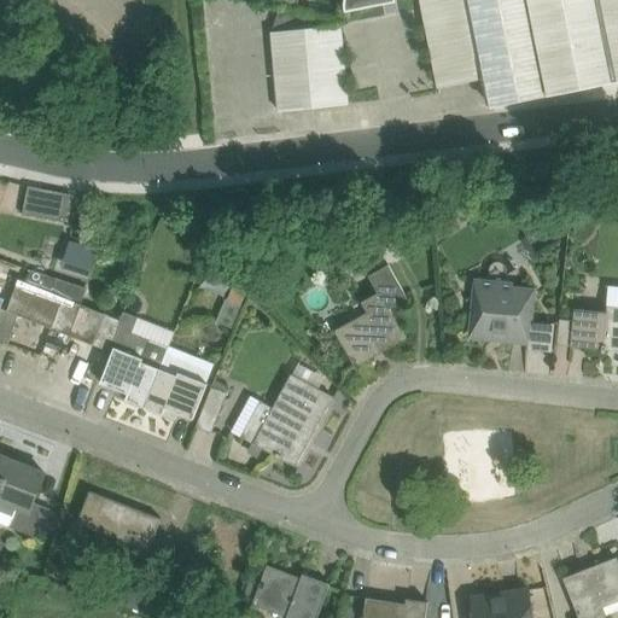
[(344,0),(344,1),(347,11),(385,4),(383,0),(344,0)]
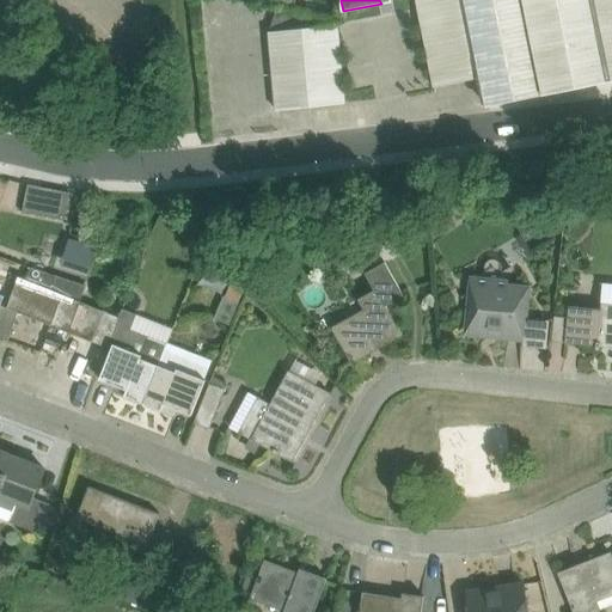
[(611,79),(611,0),(416,0),(435,87),(482,77),(488,105),(611,79)]
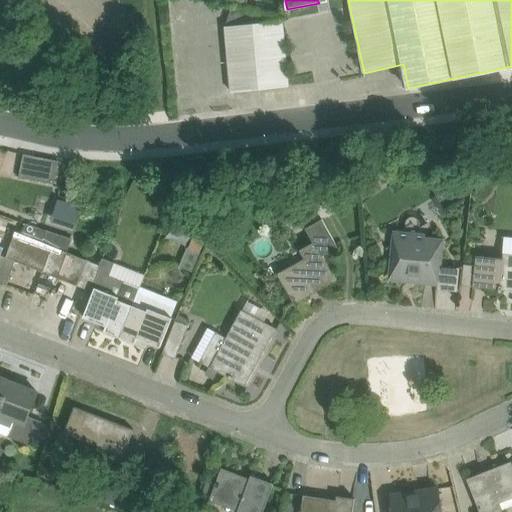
[(234,4),(226,27),(232,92),(289,86),(283,21),(254,11),(234,4)]
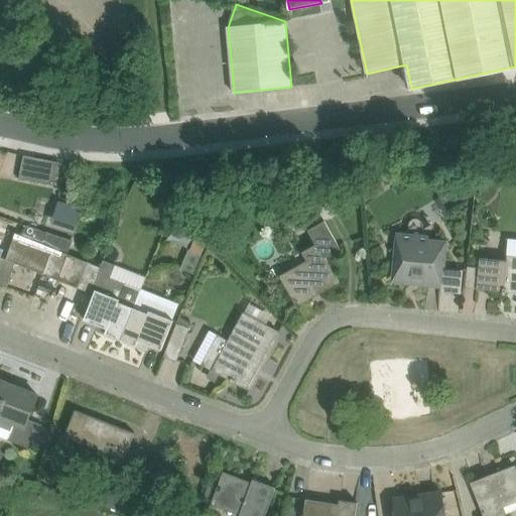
[(19,179),(53,185),(58,162),(24,156),(19,179)]
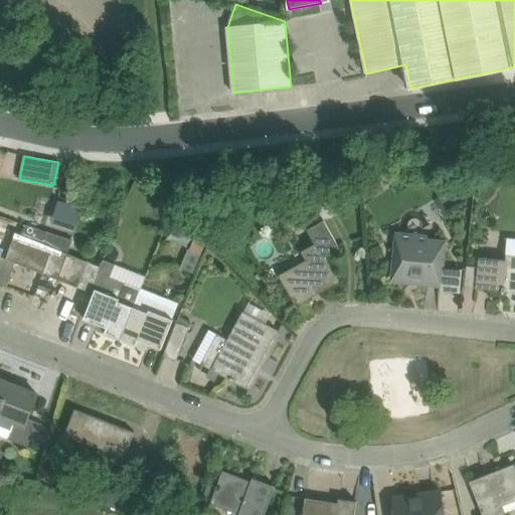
[(468,167),(448,167),(448,175),(468,176),(468,167)]
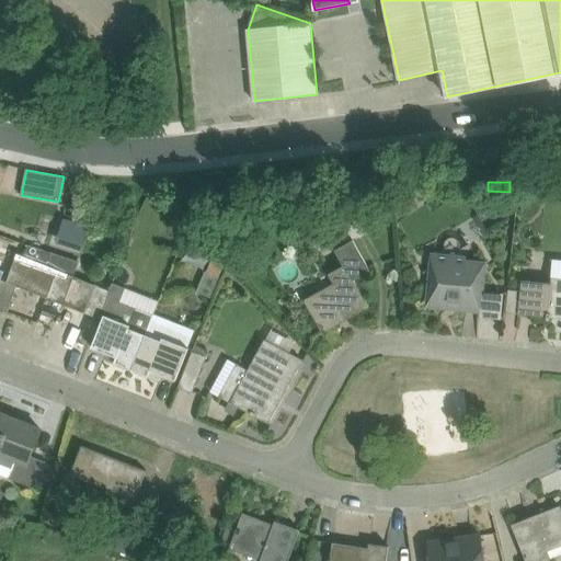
[(400,198),(410,213),(419,206),(408,192),(400,198)]
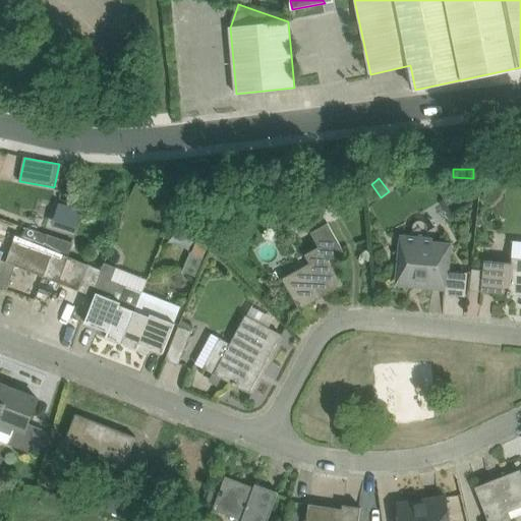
[(193,226),(179,221),(175,232),(188,237),(193,226)]
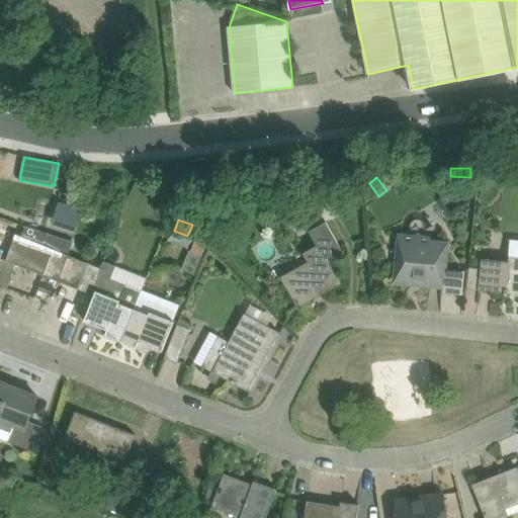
[(309,261),(281,276),(298,307),(315,298),(314,296),(320,292),(321,294),(341,283),(327,258),(342,250),(327,222),(311,231),(318,245),(304,252),(309,261)]
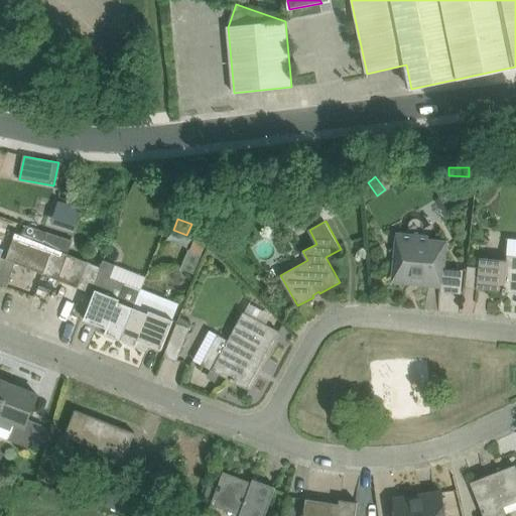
[(0,256),(16,262),(15,264),(92,290),(101,266),(68,254),(72,241),(25,226),(22,236),(0,227),(0,256)]
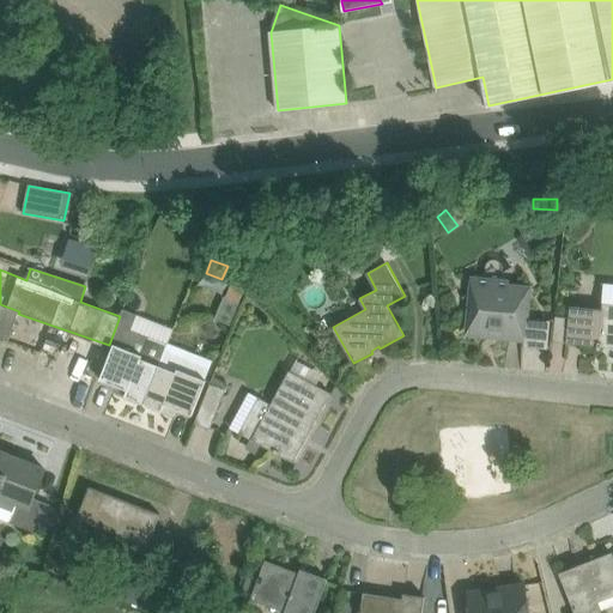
[(474,275),(471,309),(468,333),(496,335),(496,332),(504,333),(504,337),(526,338),(530,285),(510,283),(510,279),(474,275)]
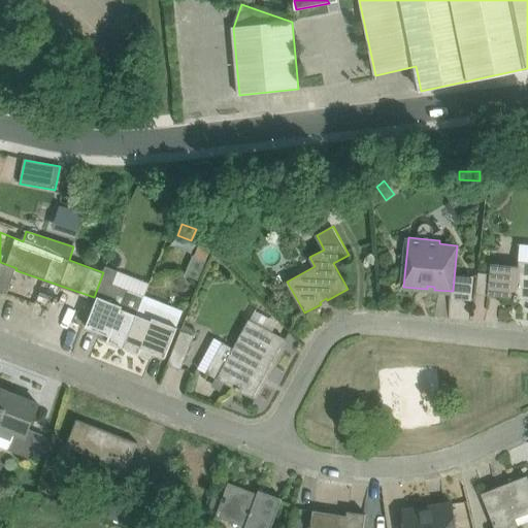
[(492,263),(490,274),(488,295),(516,298),(516,301),(518,301),(519,295),(527,296),(527,243),(521,243),(518,266),(492,263)]
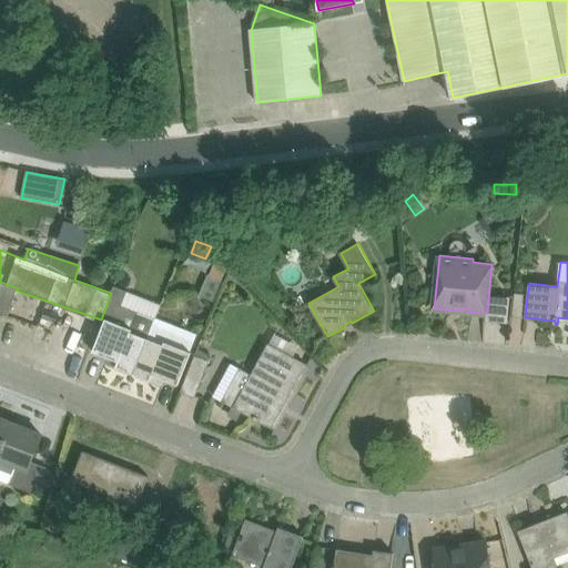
[(200,295),(213,301),(226,269),(214,264),(210,275),(209,274),(200,295)]
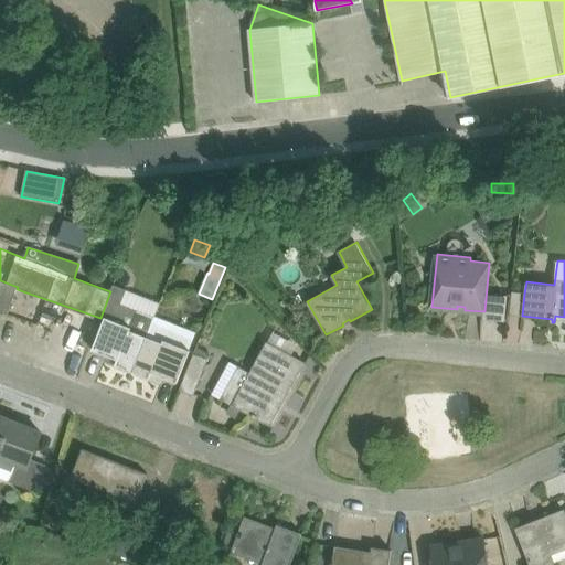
[(0,311),(9,315),(17,289),(18,287),(0,280),(0,311)]
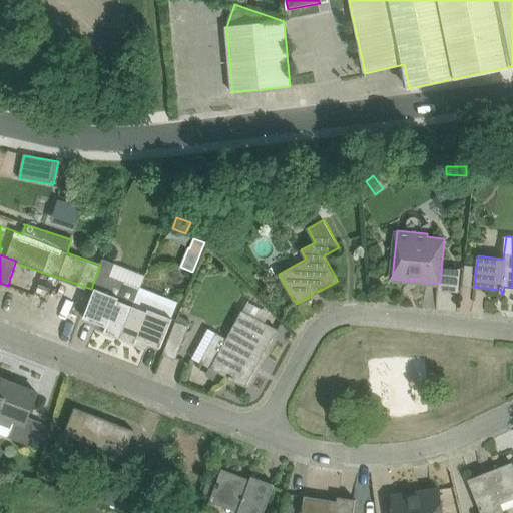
[(101,330),(121,338),(145,276),(103,259),(100,265),(91,289),(90,292),(94,293),(84,318),(103,325),(101,330)]
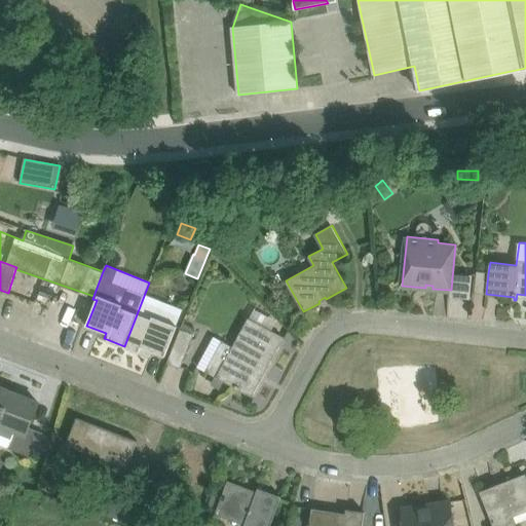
[(165,357),(173,338),(180,321),(183,310),(164,302),(145,295),(149,283),(124,346),(145,354),(147,349),(165,357)]
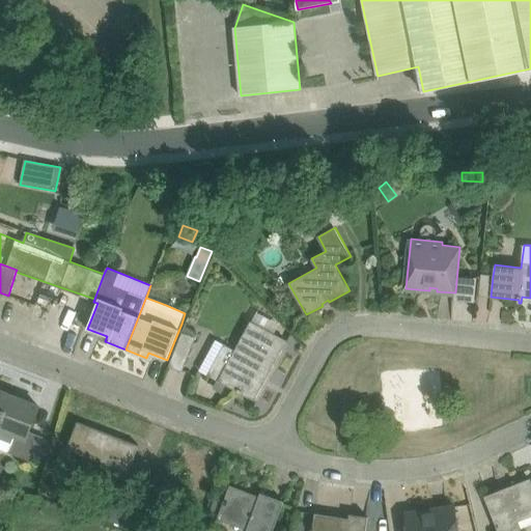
[(251,320),(234,351),(225,345),(208,375),(254,400),(263,384),(261,382),(264,375),(268,376),(287,340),(251,320)]
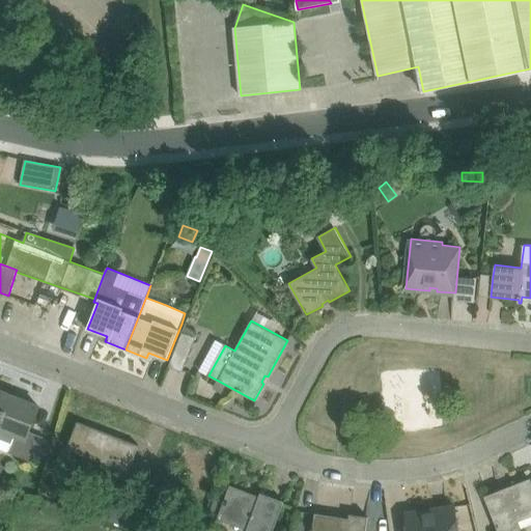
[(183,331),(176,347),(169,366),(183,372),(190,353),(196,337),(195,337),(198,331),(186,327),(184,332),(183,331)]
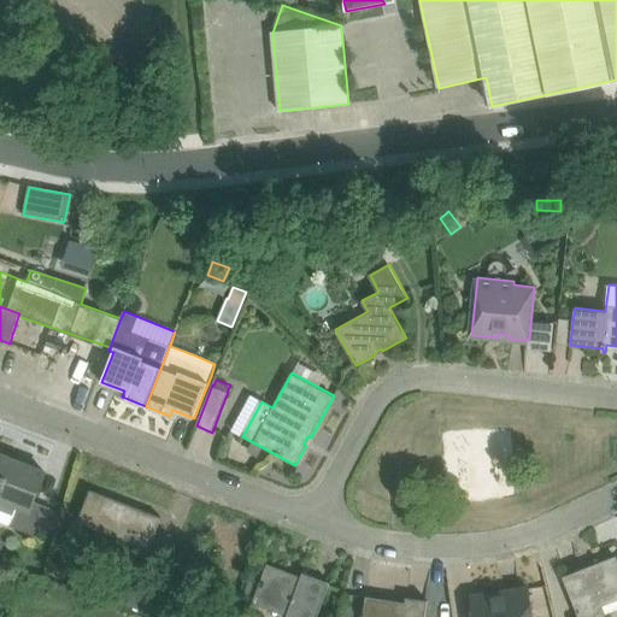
[(0,494),(12,459),(0,454),(0,494)]
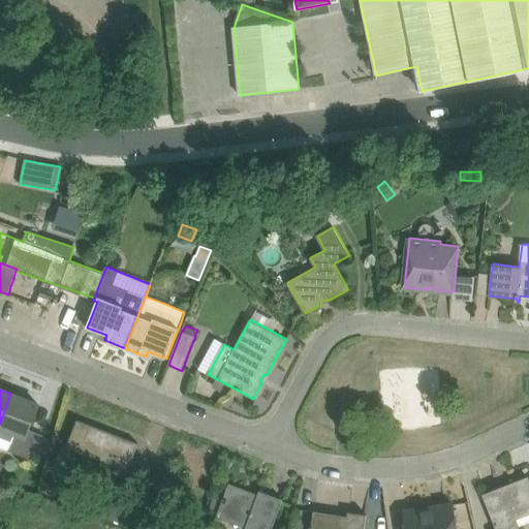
[(39,405),(10,394),(0,424),(0,429),(16,436),(10,450),(37,461),(47,436),(30,429),(39,405)]
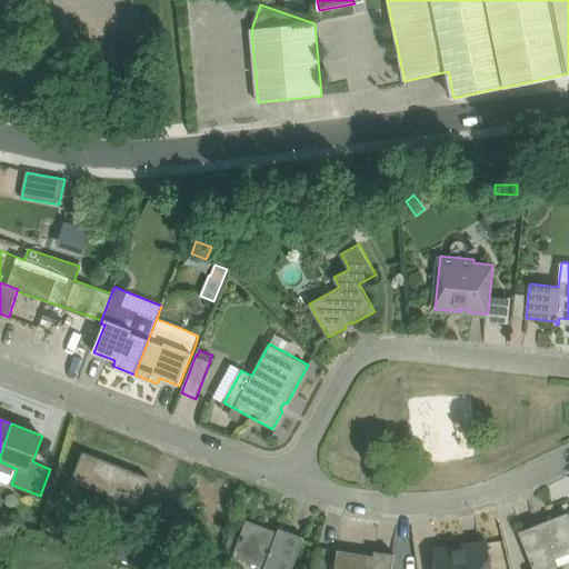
[(83,451),(72,480),(138,506),(149,477),(83,451)]
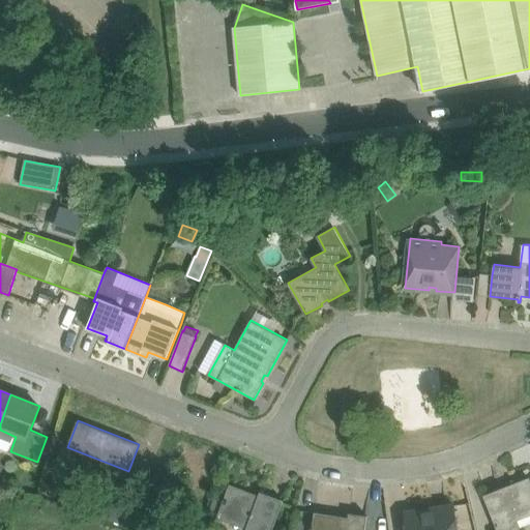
[(484,496),(493,514),(498,529),(521,529),(518,521),(529,514),(529,478),(529,481),(502,493),(500,490),(484,496)]
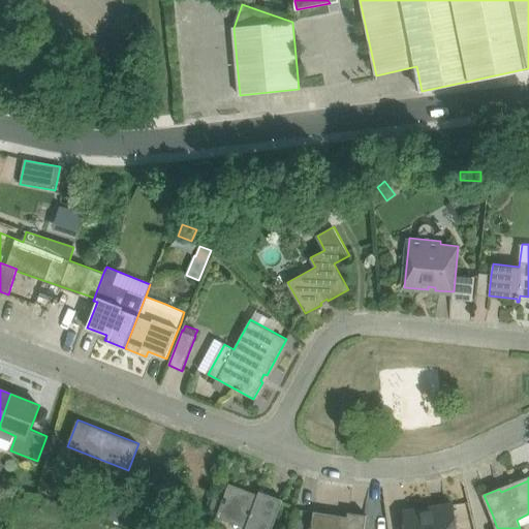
[(230,485),(218,517),(246,528),(245,528),(272,528),(283,499),(260,491),(258,496),(247,492),(247,491),(230,485)]
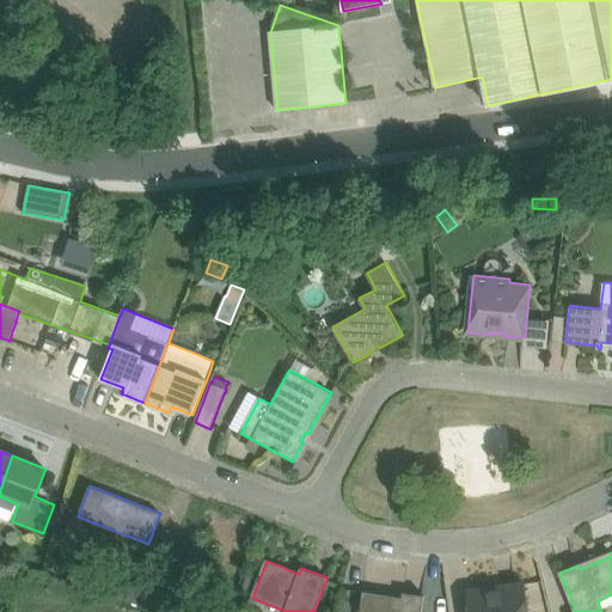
[(135,579),(127,599),(148,607),(155,587),(135,579)]
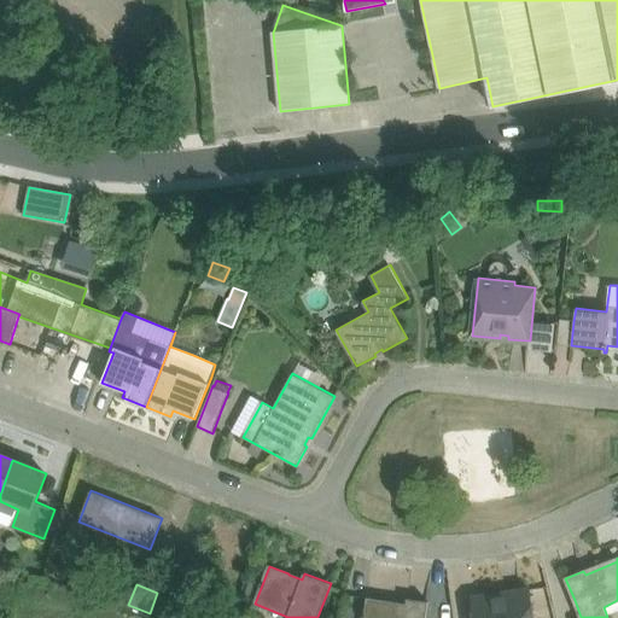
[(472,596),(474,617),(534,617),(530,588),(506,592),(507,598),(474,602),(473,596),(472,596)]
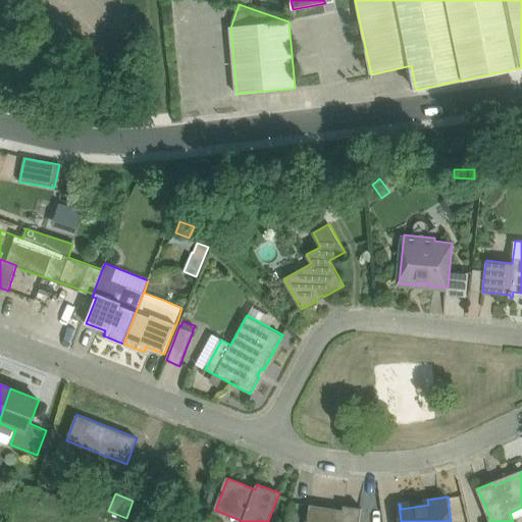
[(310,505),(307,521),(360,521),(362,508),(344,506),(344,511),(331,510),(332,508),(310,505)]
